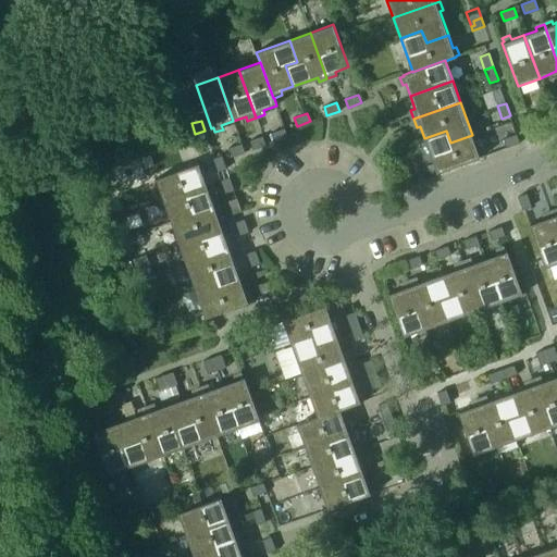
[(288,136),(285,128),(271,133),(274,141),(288,136)]
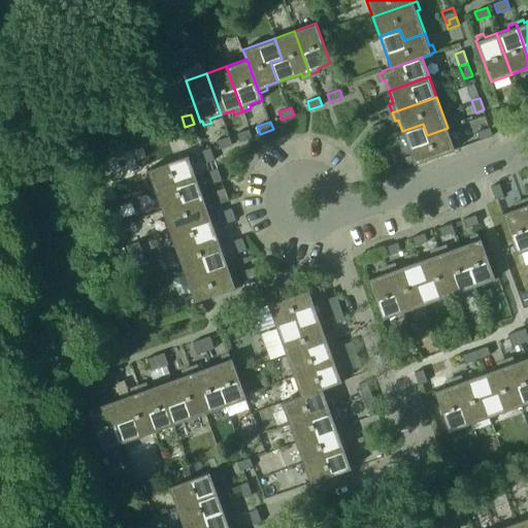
[(414,164),(455,149),(448,128),(427,135),(423,124),(402,131),(410,155),(407,157),(410,164),(414,163),(414,164)]
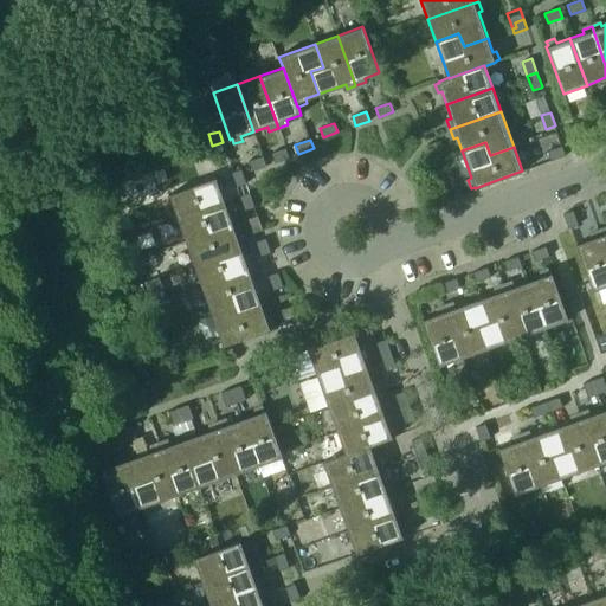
[(548,150),(552,160),(566,155),(562,146),(548,150)]
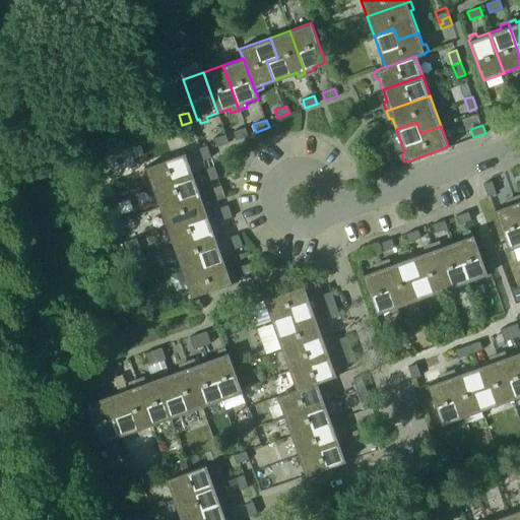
[(234,131),(237,138),(249,134),(246,126),(234,131)]
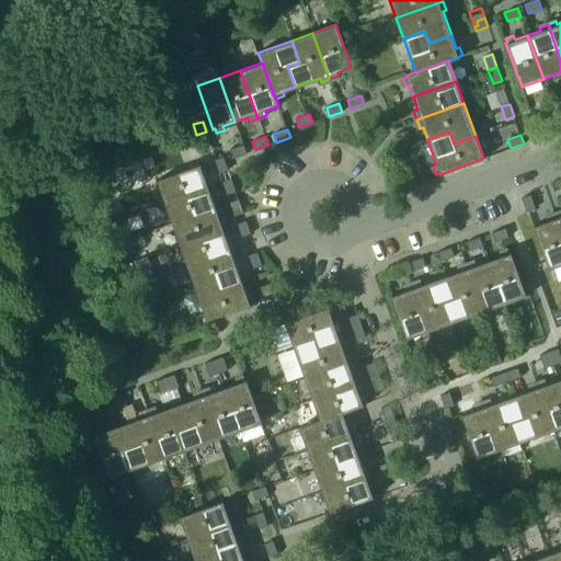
[(231,149),(233,157),(235,158),(248,152),(244,144),(231,149)]
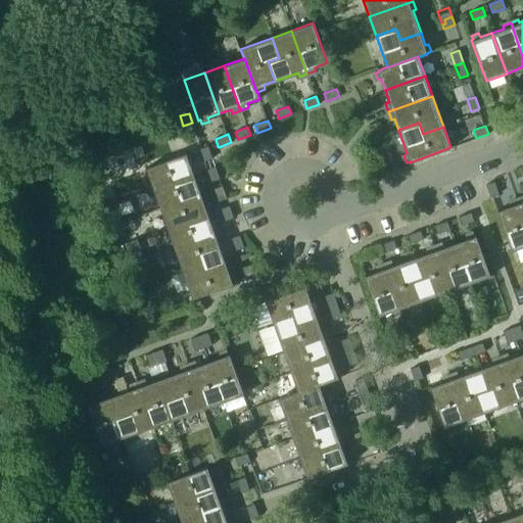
[(203,160),(211,158),(209,150),(207,146),(199,149),(203,160)]
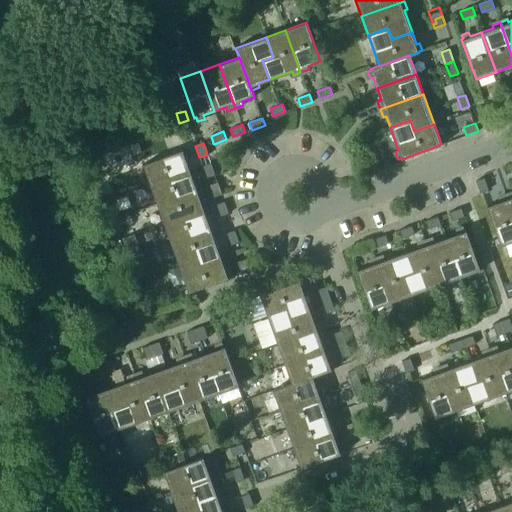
[(150,184),(189,170),(185,159),(188,158),(186,151),(182,152),(182,150),(143,164),(150,184)]
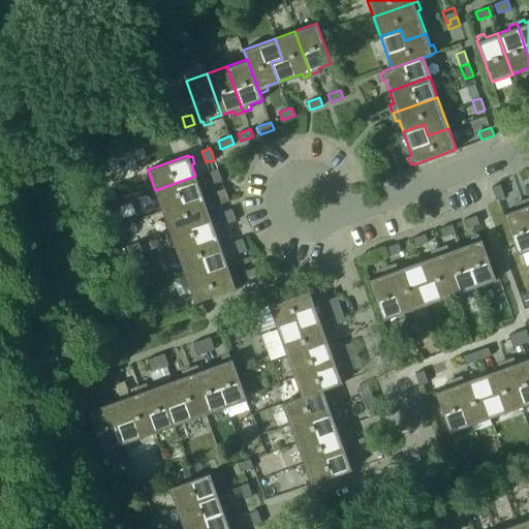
[(221,181),(217,168),(208,172),(213,184),(221,181)]
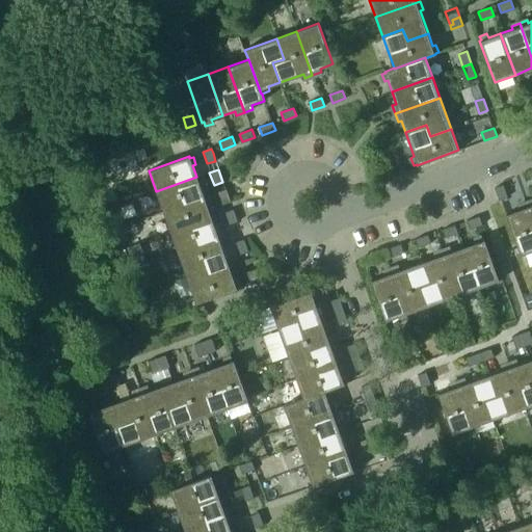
[(196,177),(156,191),(162,211),(207,194),(205,187),(201,189),(196,177)]
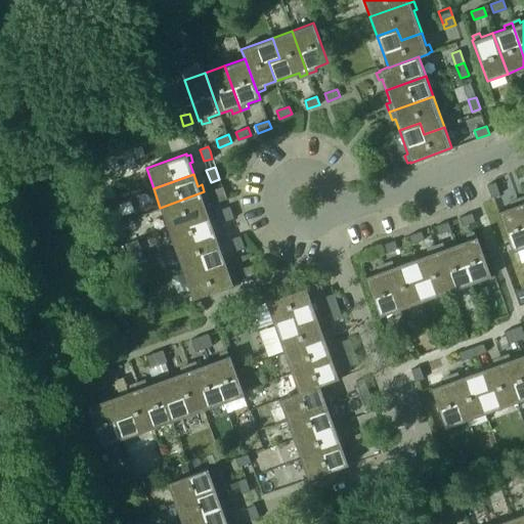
[(491,197),(499,193),(495,181),(486,184),(491,197)]
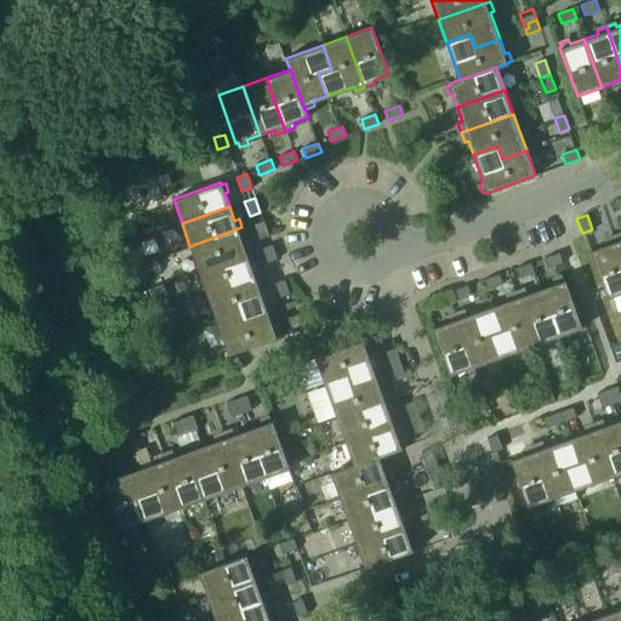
[(268,235),(263,221),(254,224),(258,239),(268,235)]
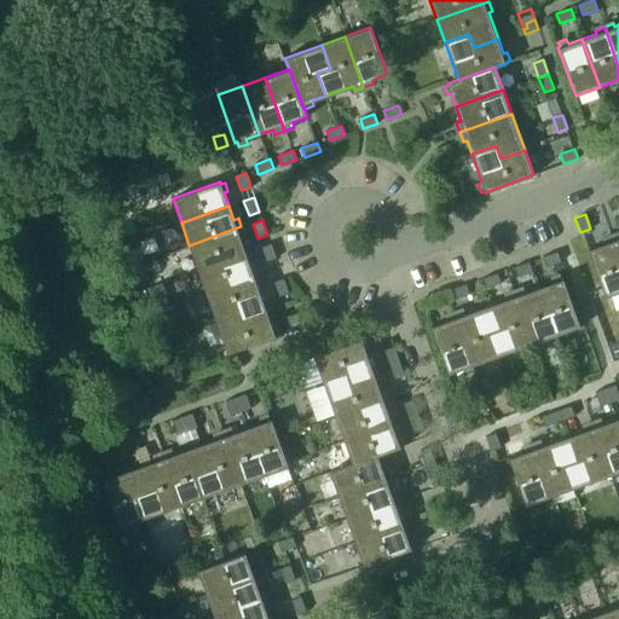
[(241,226),(189,246),(197,270),(246,252),(241,238),(244,237),(241,226)]
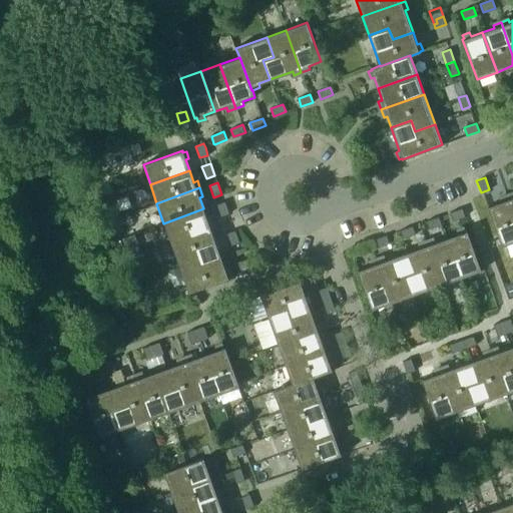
[(501,246),(512,241),(512,215),(506,196),(498,199),(499,202),(487,206),(501,246)]
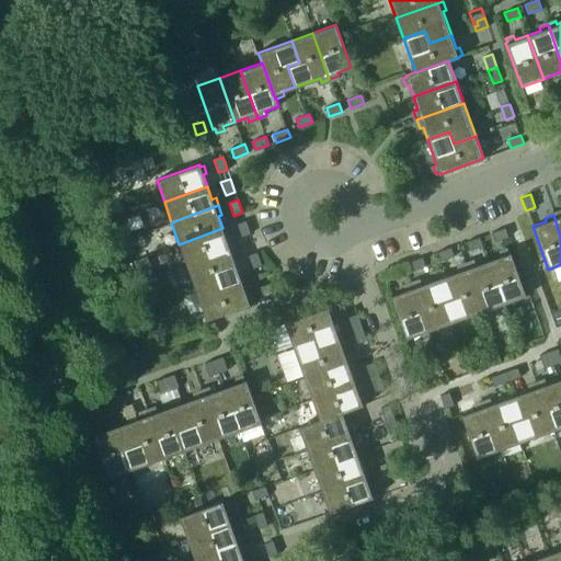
[(242,237),(250,233),(245,221),(236,225),(242,237)]
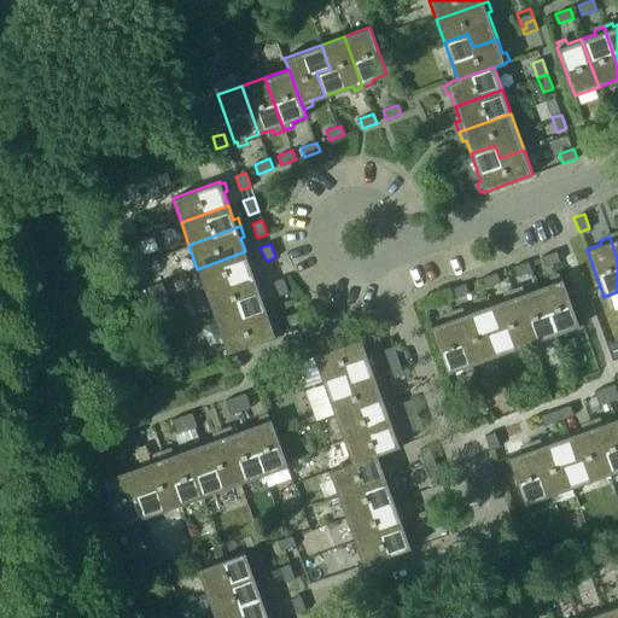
[(542,256),(542,257),(546,267),(560,262),(557,250),(542,256)]
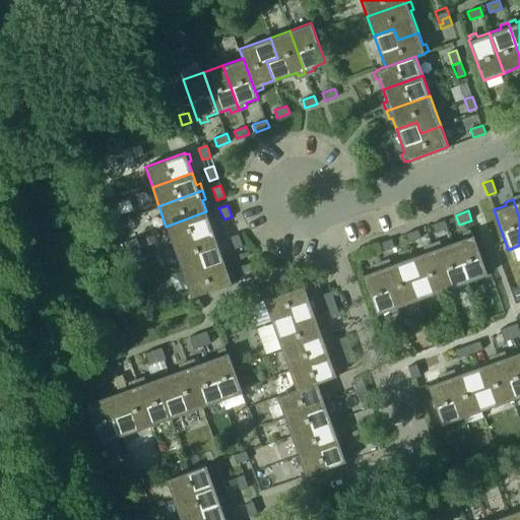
[(206,211),(166,226),(173,246),(216,231),(213,222),(210,223),(206,211)]
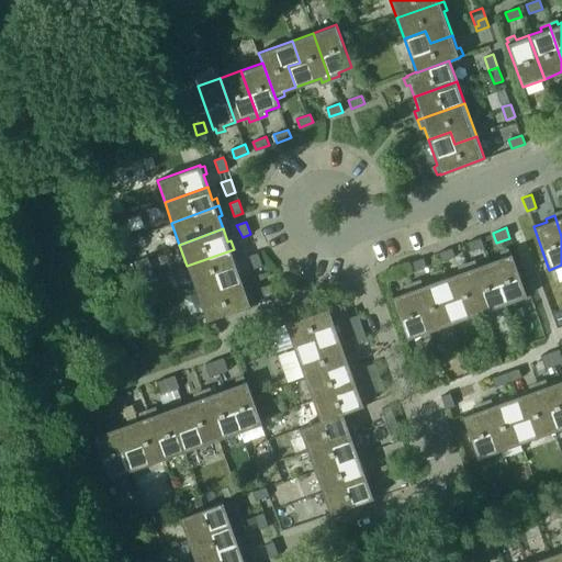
[(467,242),(468,243),(471,251),(484,247),(481,237),(467,242)]
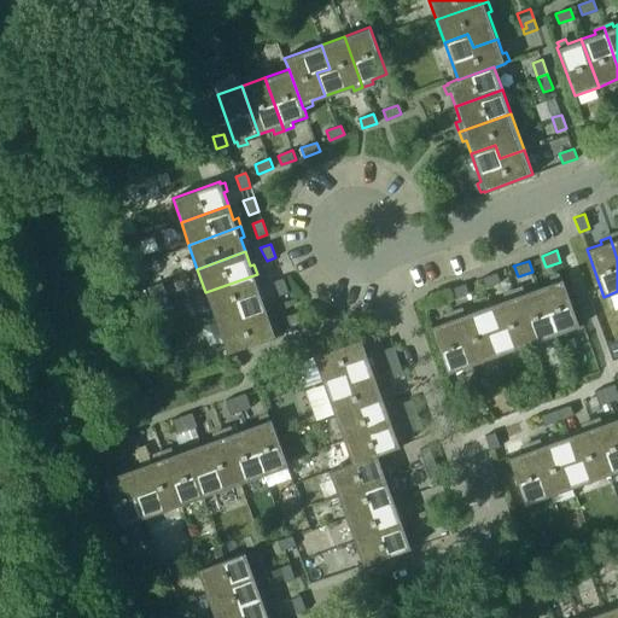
[(482,277),(483,279),(485,287),(501,283),(496,272),(482,277)]
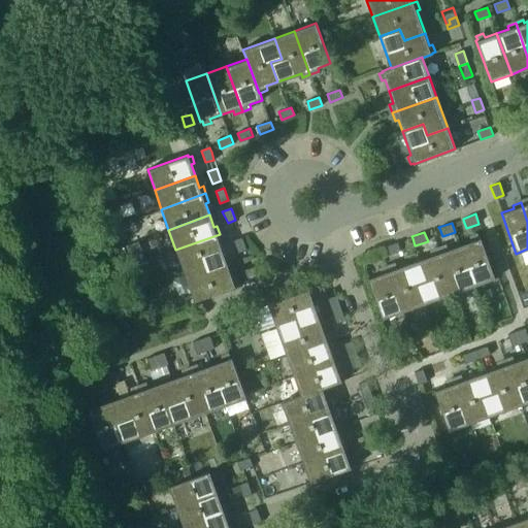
[(223,242),(220,234),(175,250),(183,269),(203,262),(207,273),(228,266),(220,243),(223,242)]
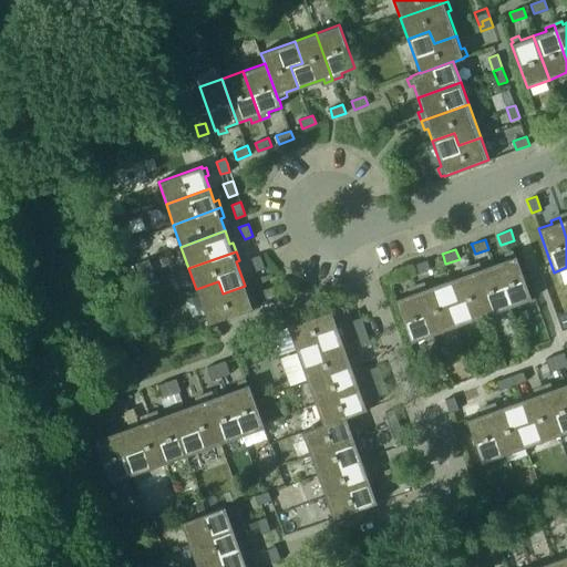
[(506,259),(493,264),(508,307),(532,299),(515,256),(514,256),(513,253),(505,256),(506,259)]
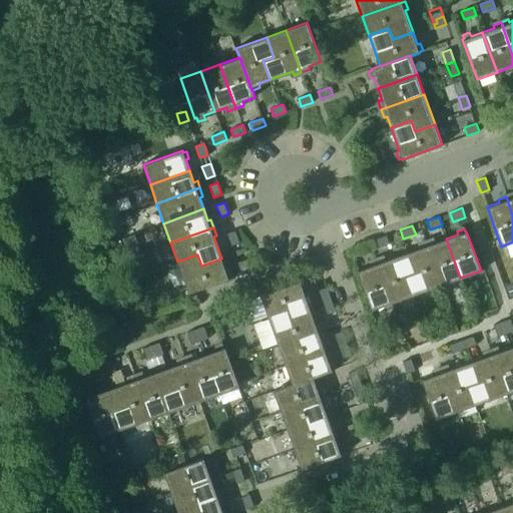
[(239,242),(234,229),(225,233),(230,246),(239,242)]
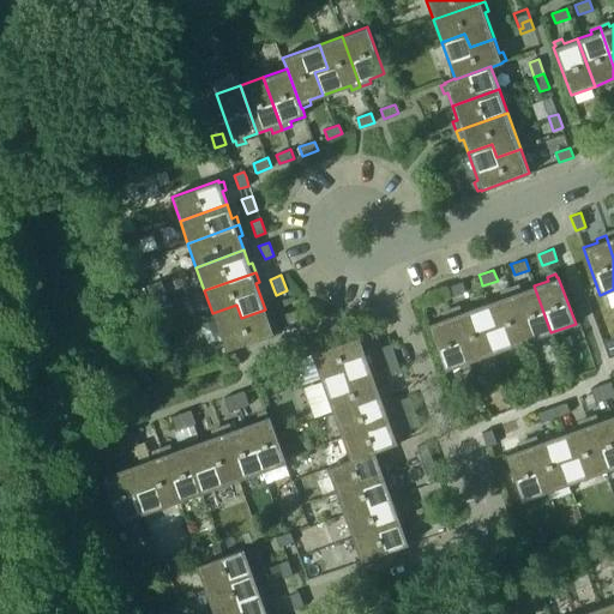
[(447,287),(447,288),(451,298),(465,292),(462,281),(447,287)]
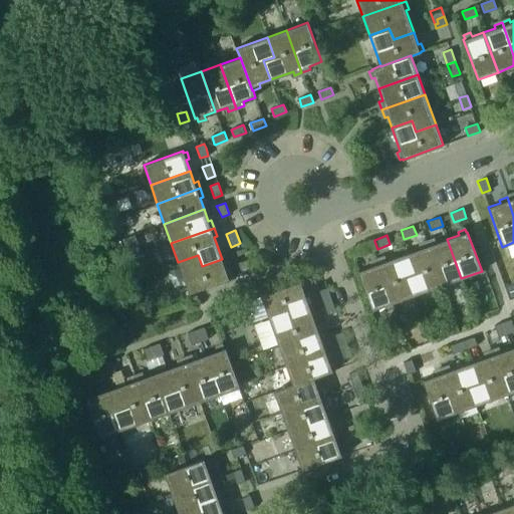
[(442,285),(461,278),(447,239),(436,243),(435,240),(427,243),(442,285)]
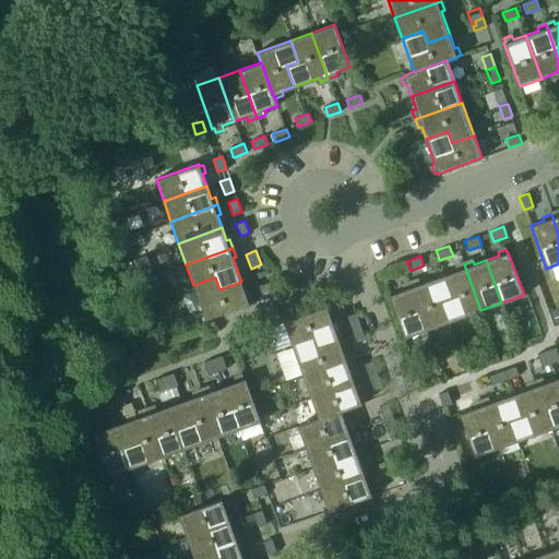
[(456,271),(444,275),(452,296),(439,301),(447,323),(480,310),(464,264),(455,268),(456,271)]
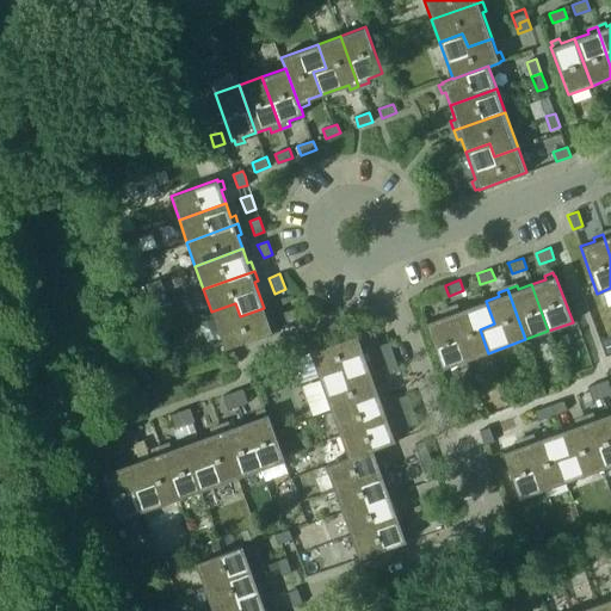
[(418,307),(420,306),(432,301),(429,291),(414,297),(418,307)]
